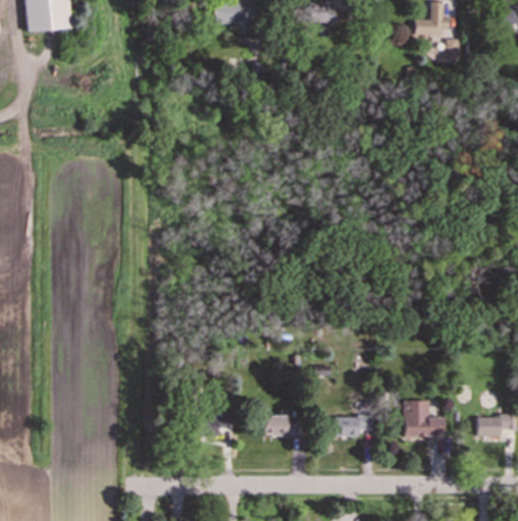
[(27,0),(29,32),(71,30),(69,0),(27,0)]
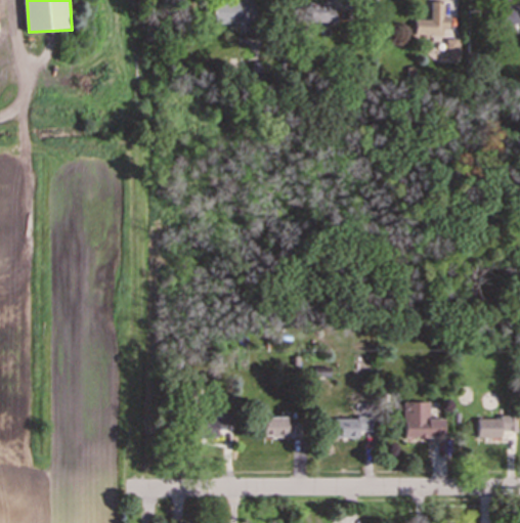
[(214,2),(215,24),(251,24),(251,2),(214,2)]
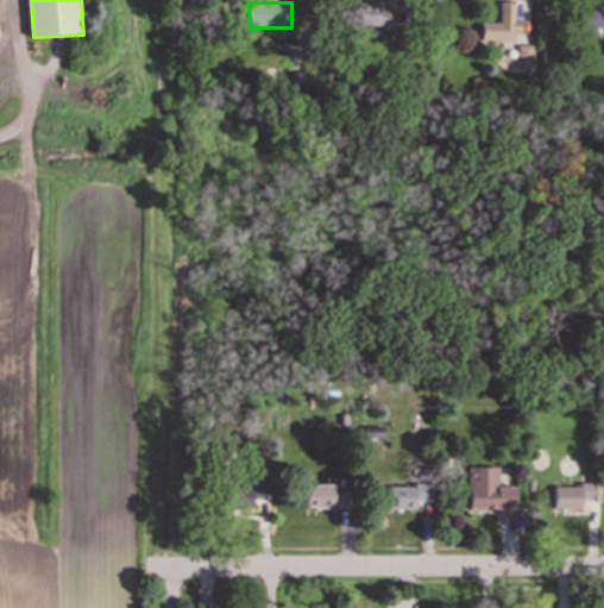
[(485,41),(522,42),(522,19),(517,19),(518,2),(504,2),(503,24),(485,23),(485,41)]
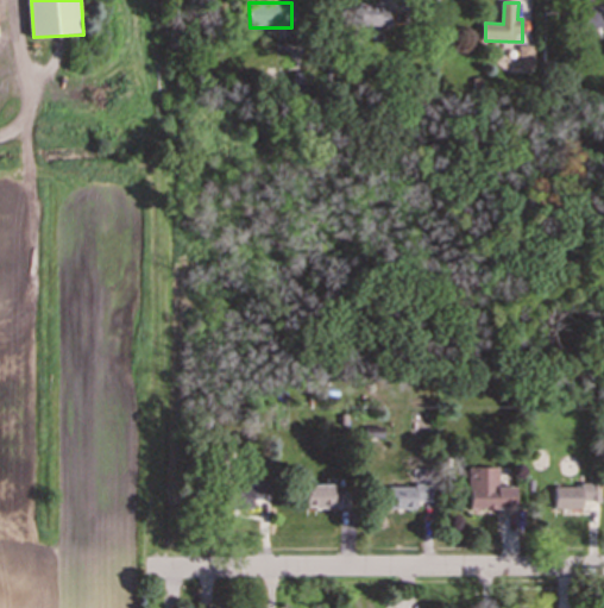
[(391,6),(356,6),(356,27),(391,26),(391,6)]
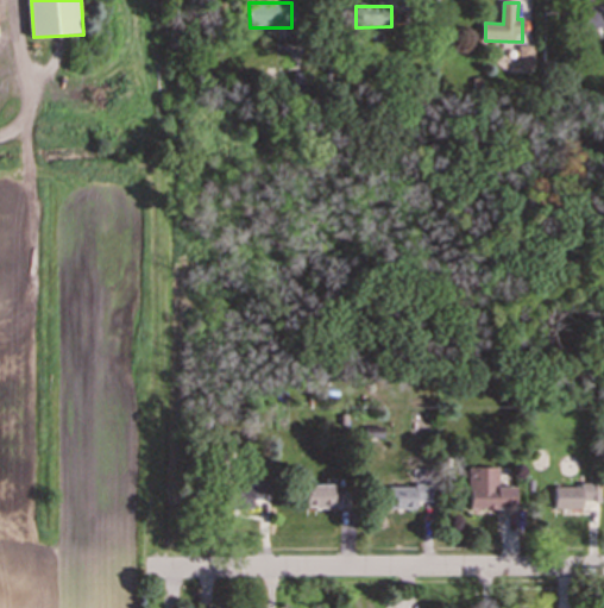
[(603,6),(583,7),(583,29),(603,29),(603,6)]
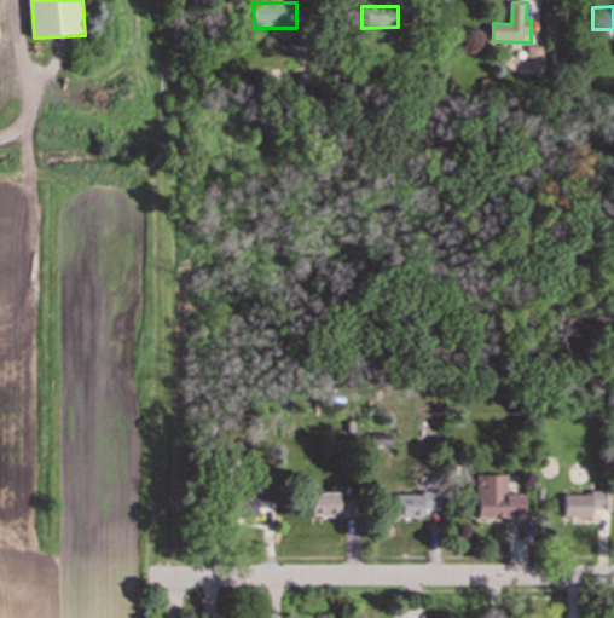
[(526,519),(527,495),(510,495),(510,477),(479,475),(479,518),(526,519)]
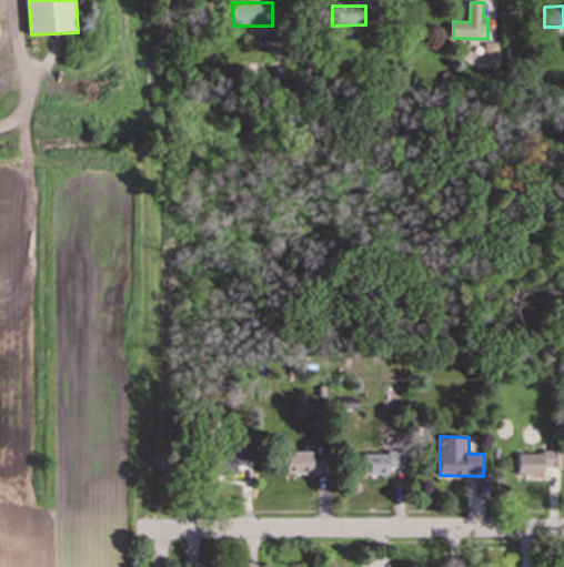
[(254,466),(254,453),(223,452),(223,474),(239,475),(239,466),(254,466)]
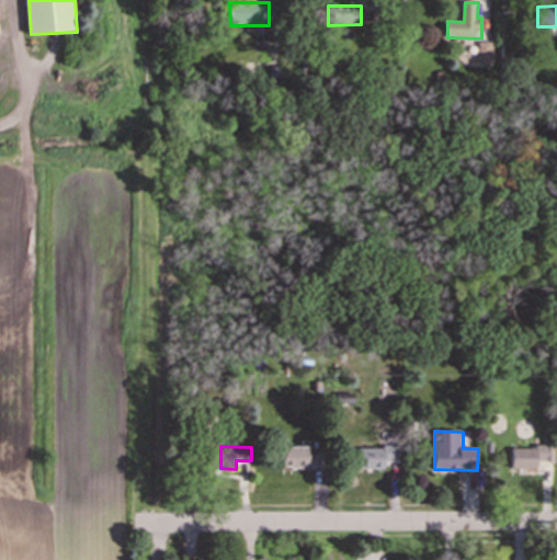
[(285,446),(285,468),(313,468),(313,469),(326,469),(326,453),(310,453),(310,446),(285,446)]
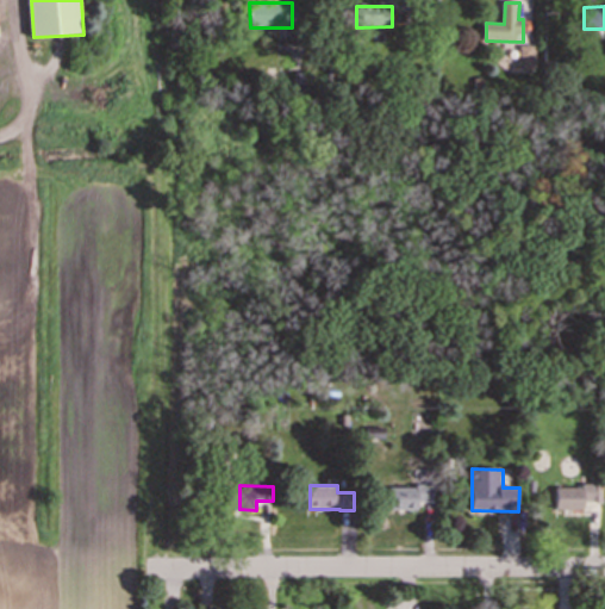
[(392,486),(392,510),(419,510),(419,503),(437,503),(437,488),(392,486)]
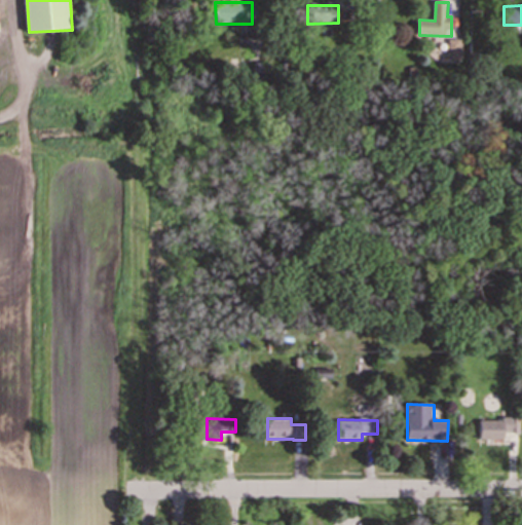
[(481,419),(481,440),(506,440),(506,433),(520,434),(520,419),(481,419)]
